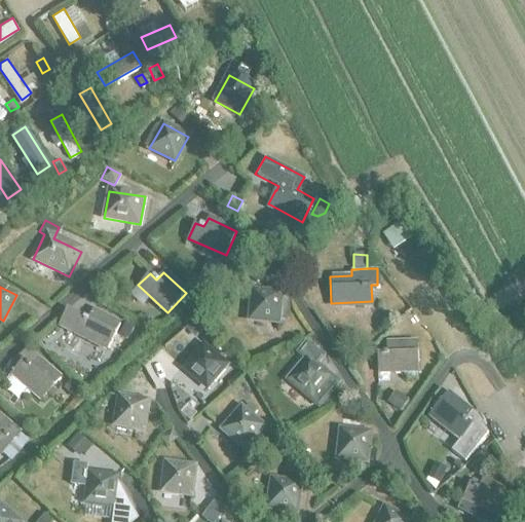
[(249,319),(277,322),(278,315),(287,317),(289,302),(280,301),(282,294),(253,291),(249,319)]
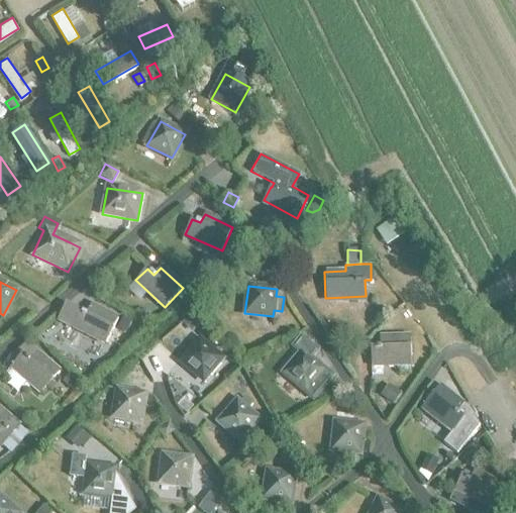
[(70,325),(105,342),(117,319),(90,305),(86,313),(66,302),(57,320),(69,326),(70,325)]
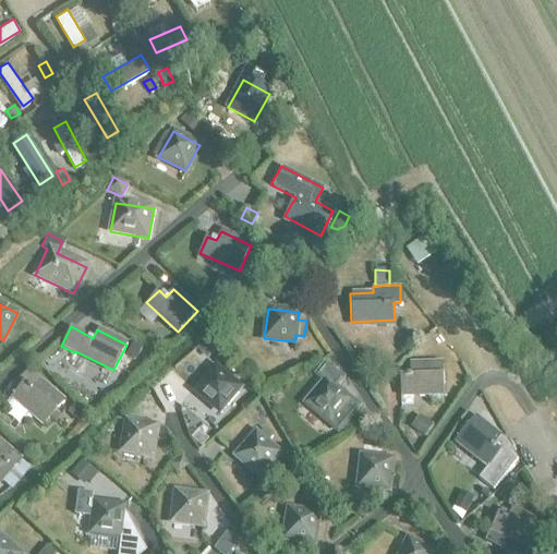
[(153,332),(147,344),(156,348),(162,337),(153,332)]
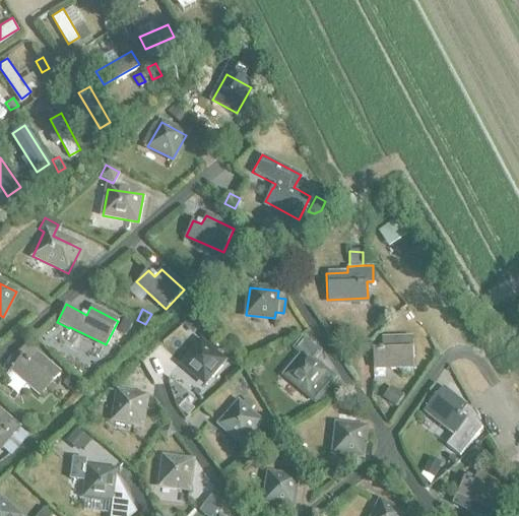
[(192,313),(186,319),(194,329),(201,322),(192,313)]
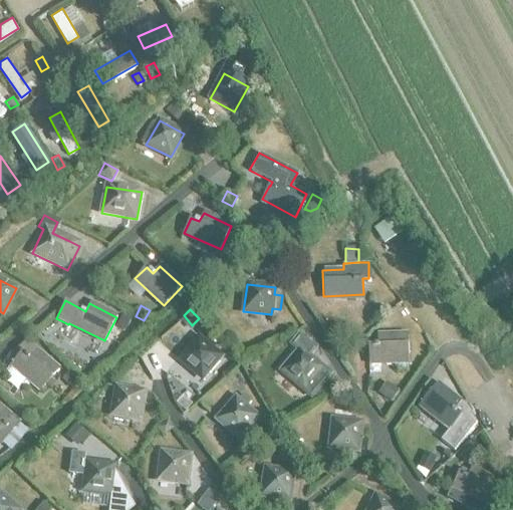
[(298,351),(282,370),(303,389),(312,397),(314,395),(322,387),(330,376),(321,368),(308,356),(316,346),(298,331),(288,343),(298,351)]
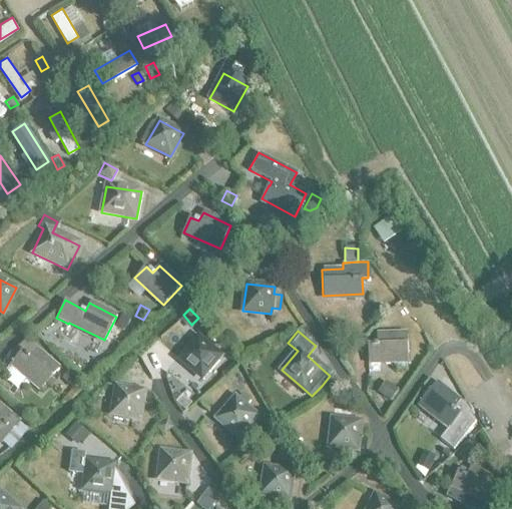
[(367,345),(367,361),(408,359),(407,333),(377,334),(377,345),(367,345)]
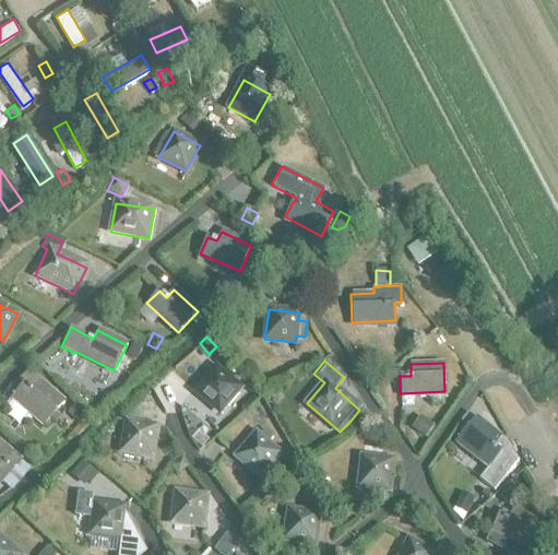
[(197,392),(221,411),(239,387),(215,368),(197,392)]
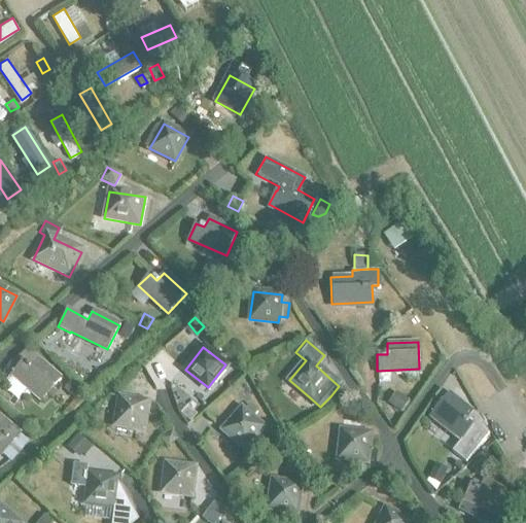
[(25,348),(16,357),(22,361),(11,373),(42,399),(59,380),(35,360),(37,358),(25,348)]
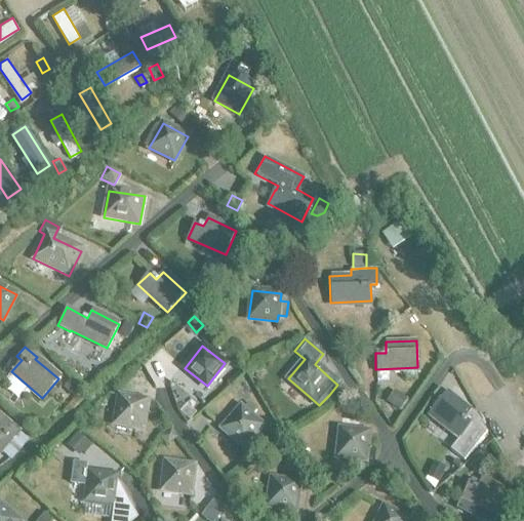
[(71,378),(64,386),(74,395),(81,388),(71,378)]
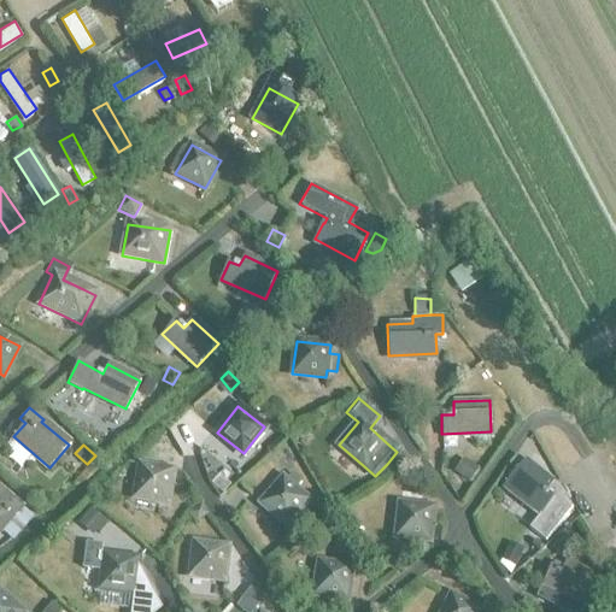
[(465,457),(456,470),(470,481),(480,468),(465,457)]
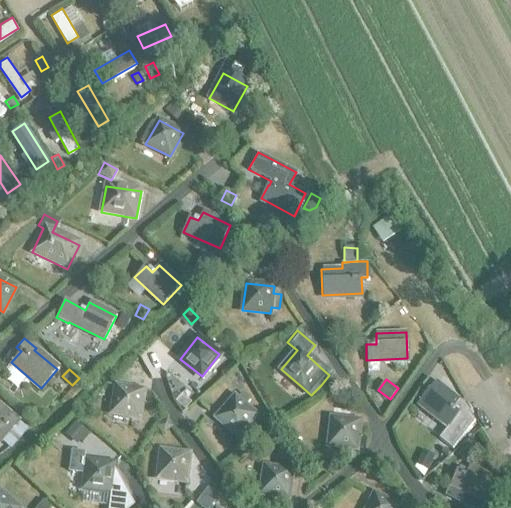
[(434,382),(418,402),(448,425),(438,437),(450,448),(473,419),(464,404),(459,400),(434,382)]
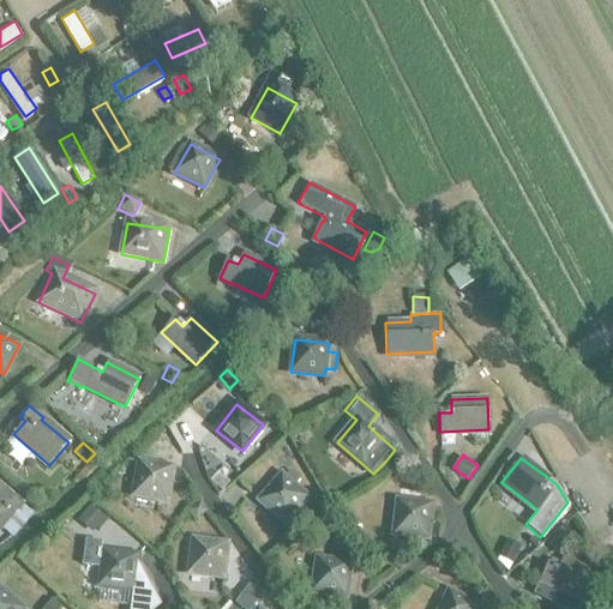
[(385,462),(376,471),(384,478),(392,469),(385,462)]
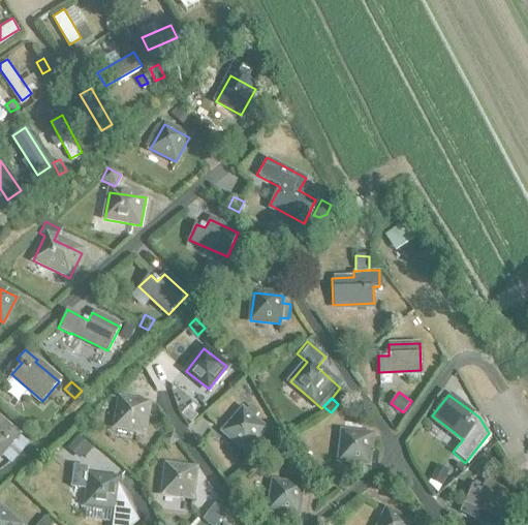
[(116,428),(144,432),(149,405),(120,401),(116,428)]
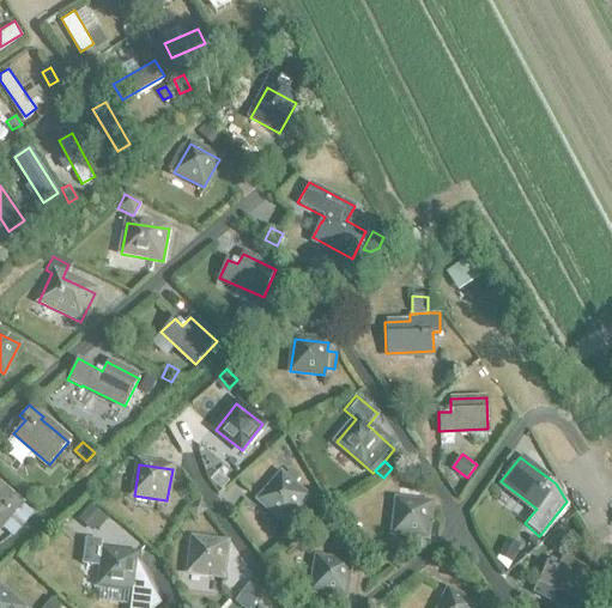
[(259,499),(285,522),(307,497),(280,476),(259,499)]
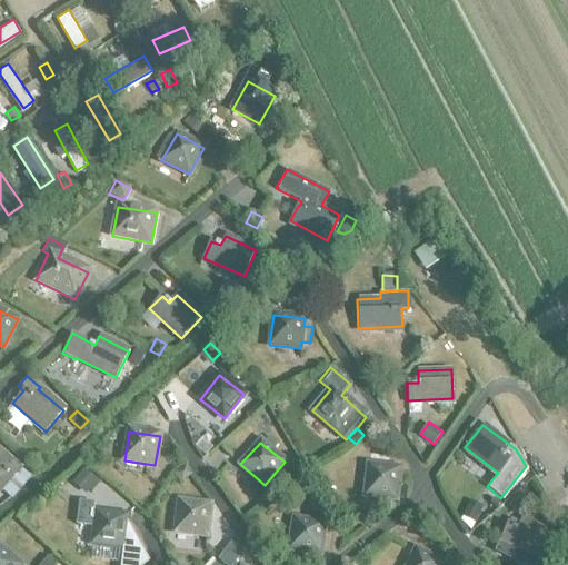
[(0,489),(1,491),(20,469),(0,452),(0,489)]
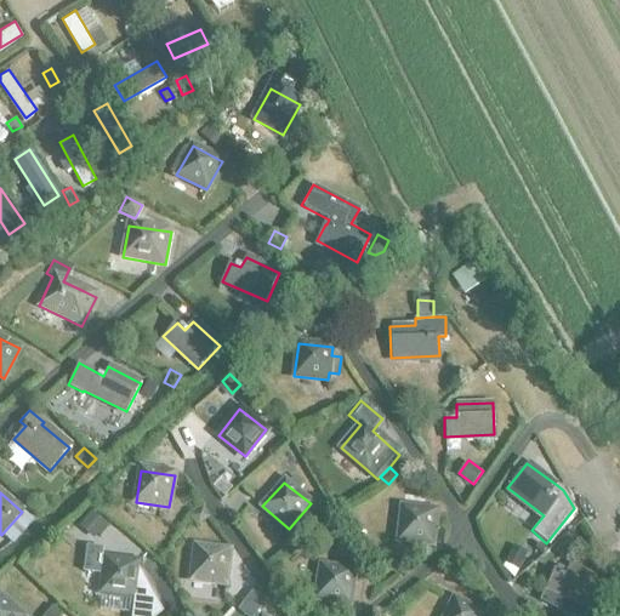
[(203,506),(189,514),(195,524),(210,514),(203,506)]
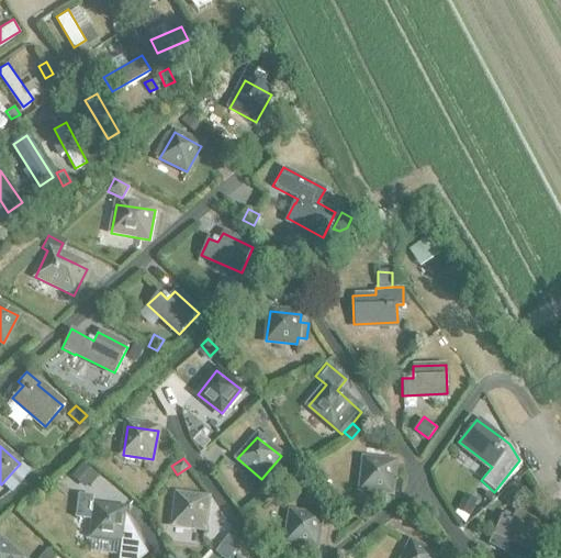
[(361,490),(391,493),(394,462),(365,459),(361,490)]
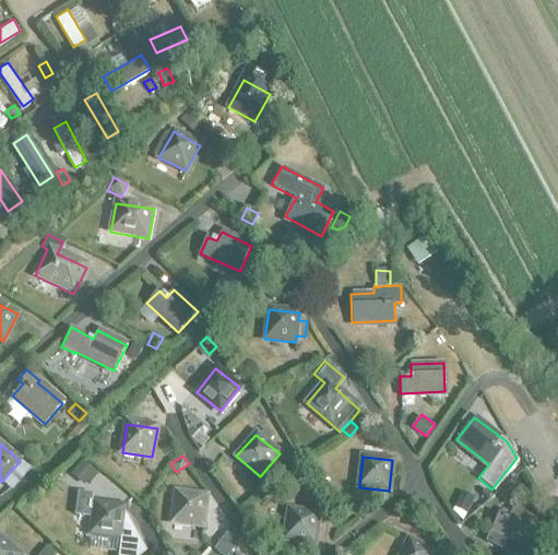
[(85,462),(78,472),(88,482),(97,472),(85,462)]
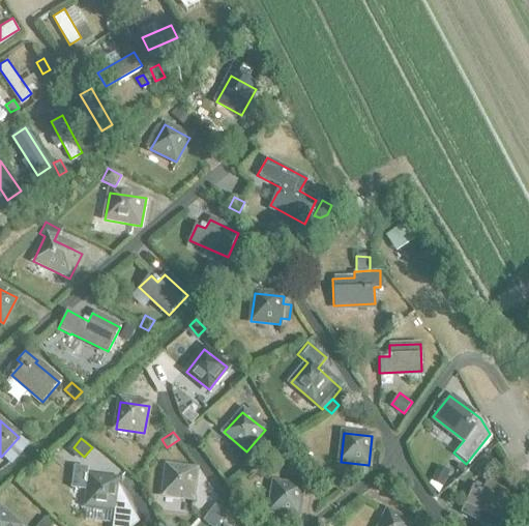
[(479,462),(474,468),(481,475),(487,469),(479,462)]
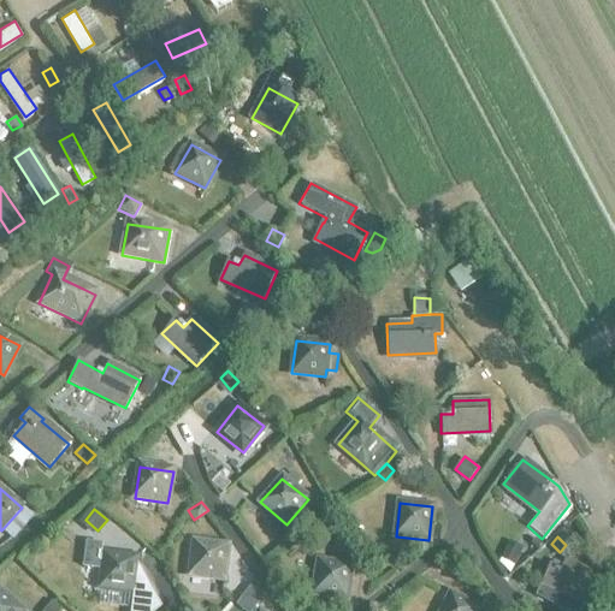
[(507,540),(498,557),(513,564),(521,546),(507,540)]
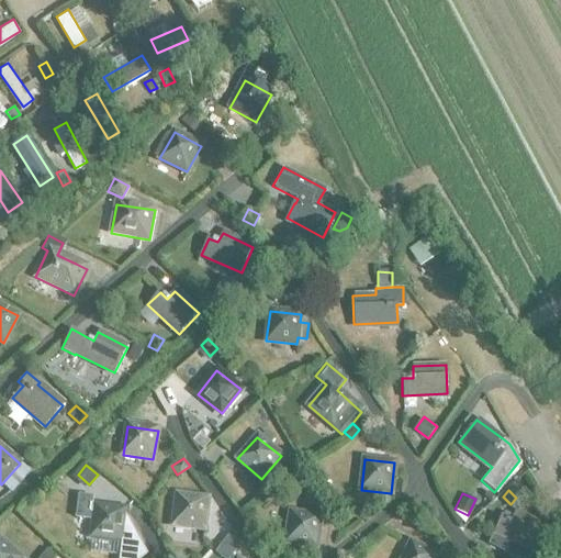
[(79,495),(76,517),(93,521),(91,536),(121,540),(118,557),(138,557),(145,553),(125,517),(126,510),(96,505),(96,510),(92,510),(93,497),(79,495)]
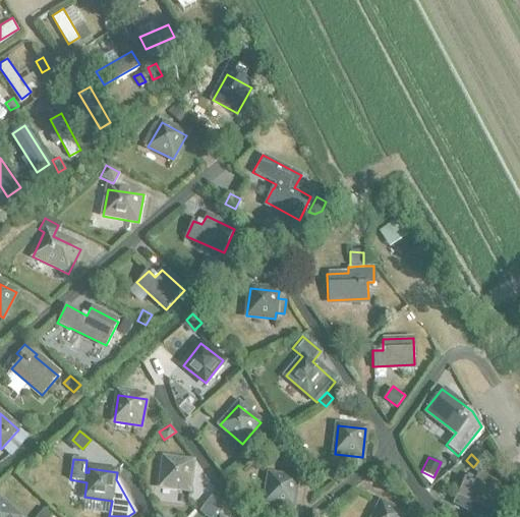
[(161,486),(189,490),(193,462),(165,460),(161,486)]
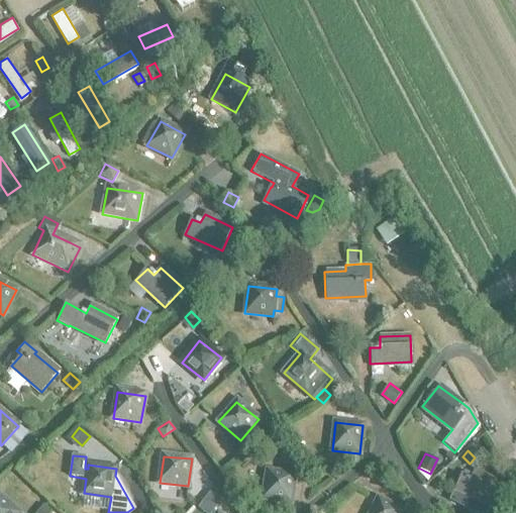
[(453,489),(490,508),(503,485),(475,471),(470,480),(460,475),(453,489)]
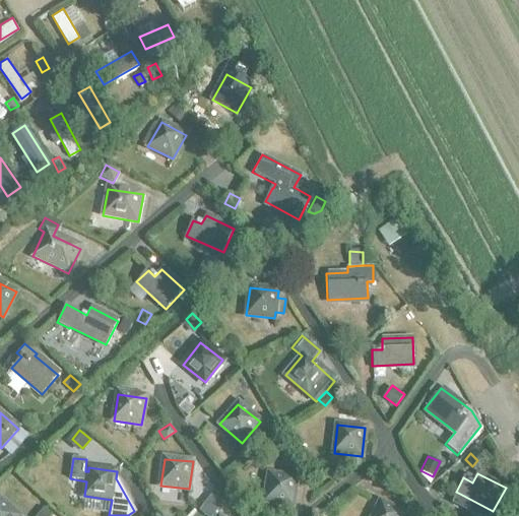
[(264,502),(293,506),(298,478),(269,474),(264,502)]
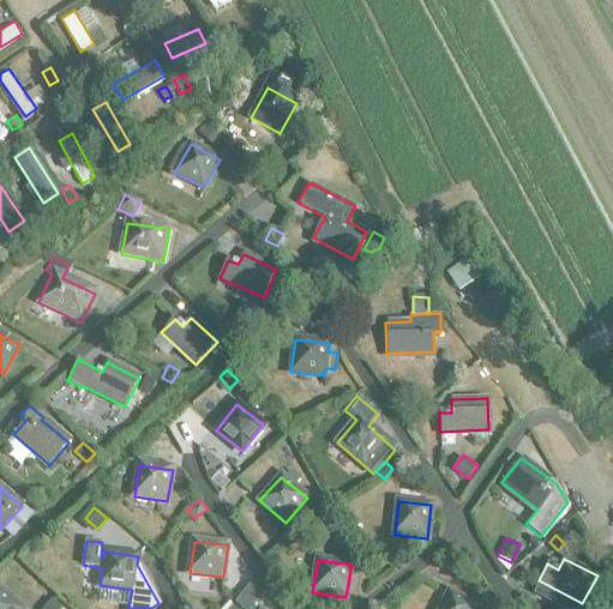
[(0,608),(23,608),(0,589),(0,608)]
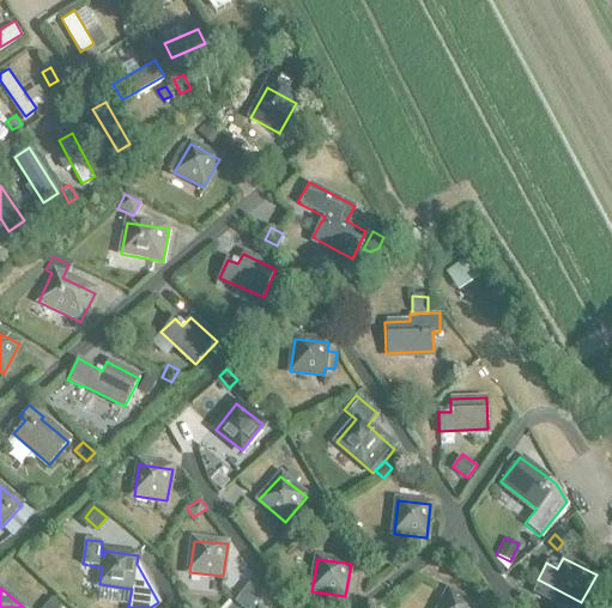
[(437,607),(476,607),(478,606),(448,590),(437,607)]
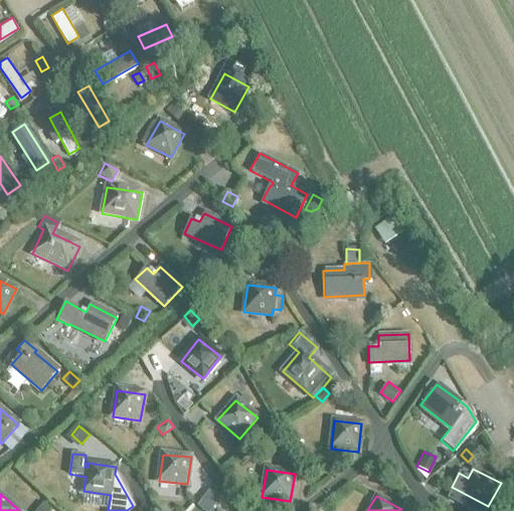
[(43,502),(35,510),(49,510),(52,508),(43,502)]
